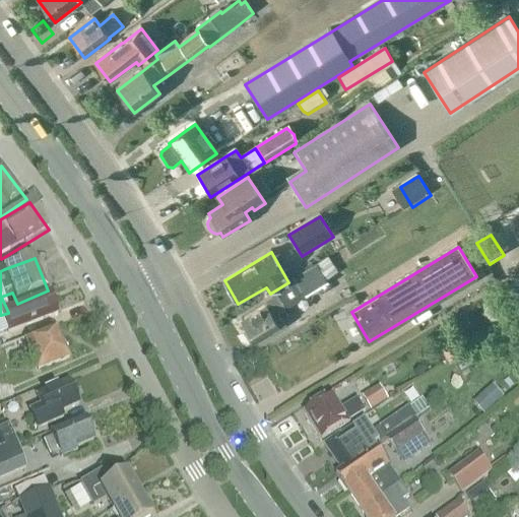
[(338,274),(329,259),(316,267),(274,293),(276,295),(263,303),(266,308),(242,323),(248,332),(244,334),(251,345),(254,343),(256,345),(285,326),(278,315),(307,298),(307,297),(327,284),(325,281),(338,274)]
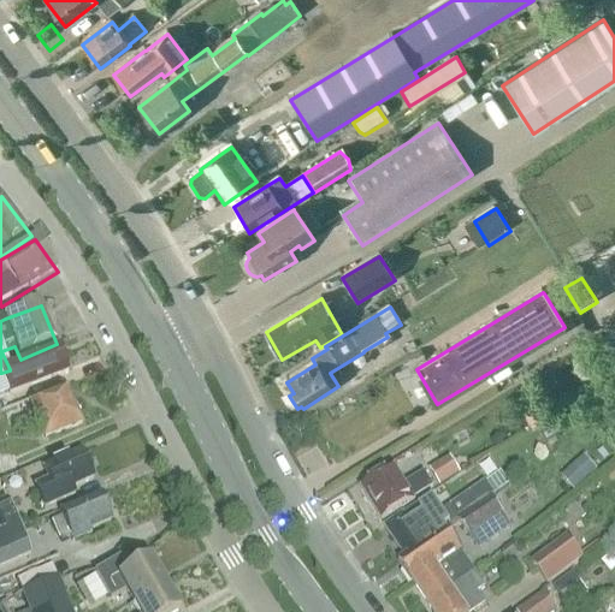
[(614,336),(603,343),(614,361),(614,336)]
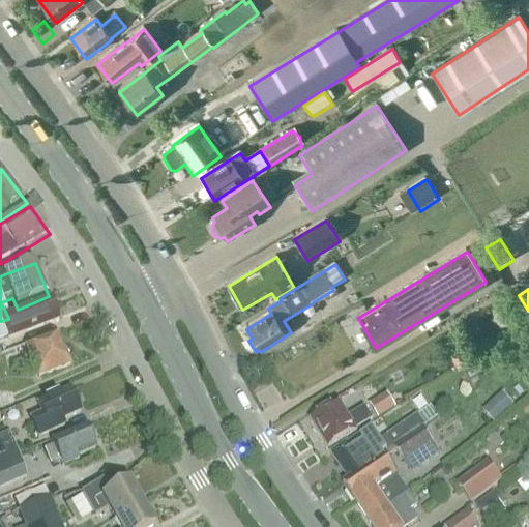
[(12,316),(8,318),(8,319),(1,321),(9,343),(60,323),(51,301),(12,316)]
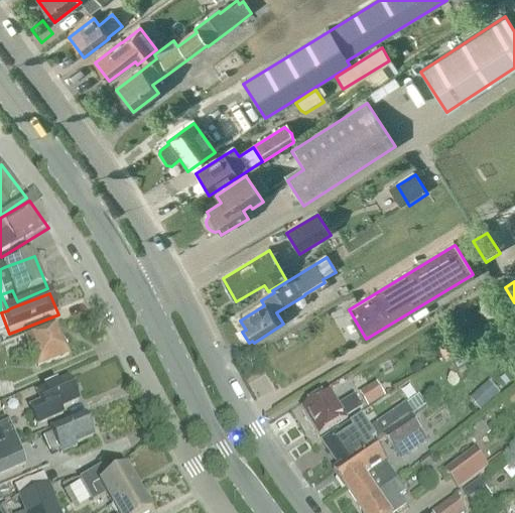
[(31,352),(26,354),(17,357),(21,368),(35,363),(38,371),(70,359),(57,328),(26,340),(31,352)]
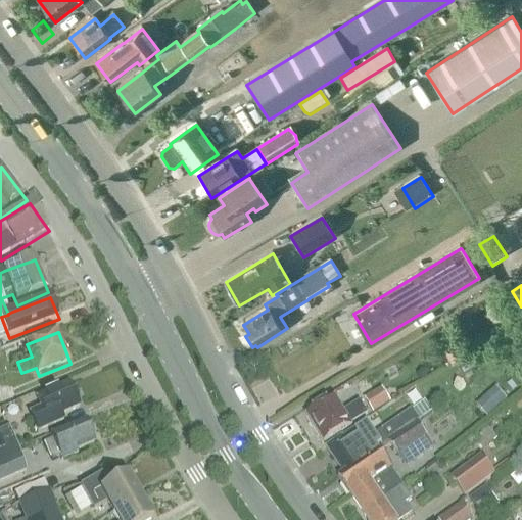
[(7,341),(0,343),(0,353),(10,351),(7,341)]
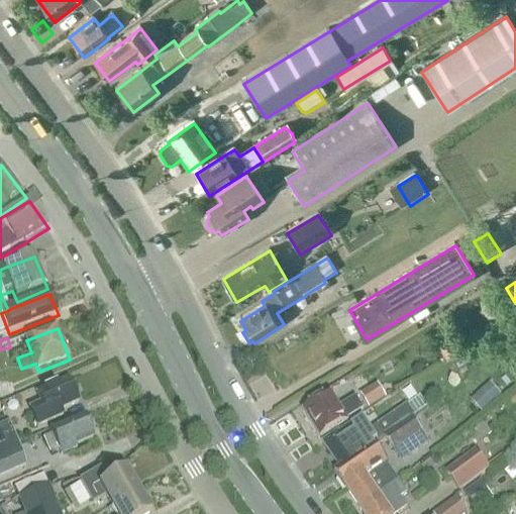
[(61,414),(64,413),(79,406),(77,402),(79,401),(75,392),(73,393),(69,384),(38,398),(42,407),(32,412),(40,430),(64,420),(61,414)]
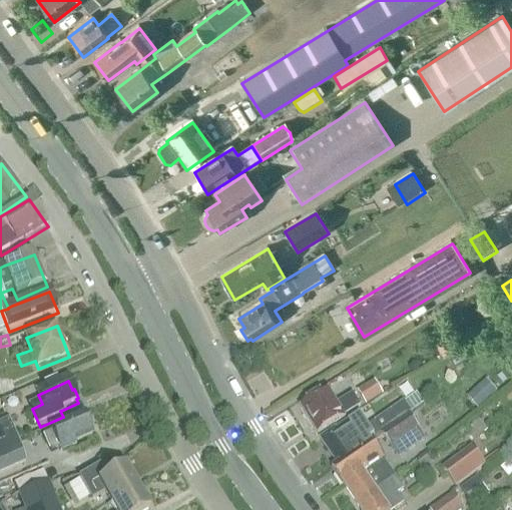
[(478,393),(489,406),(499,397),(488,384),(478,393)]
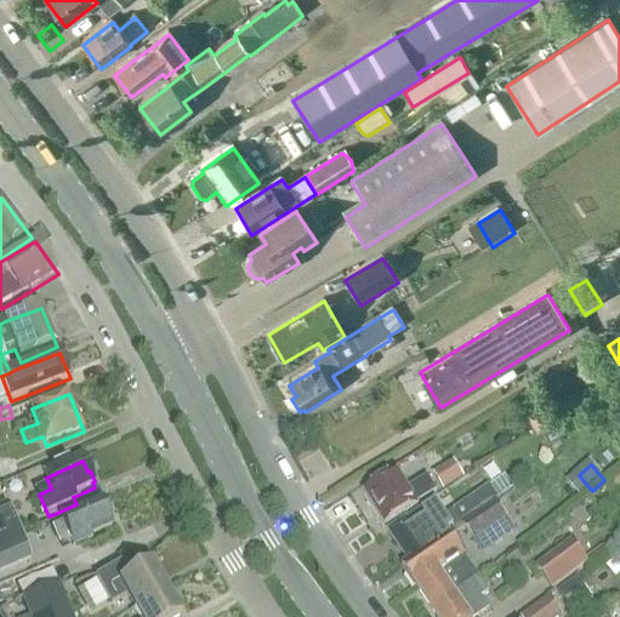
[(455,467),(434,479),(443,493),(464,481),(455,467)]
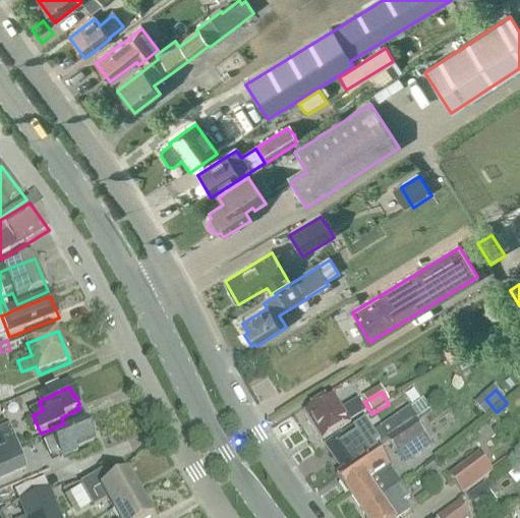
[(343,415),(335,401),(307,417),(324,445),(351,427),(367,417),(360,404),(343,415)]
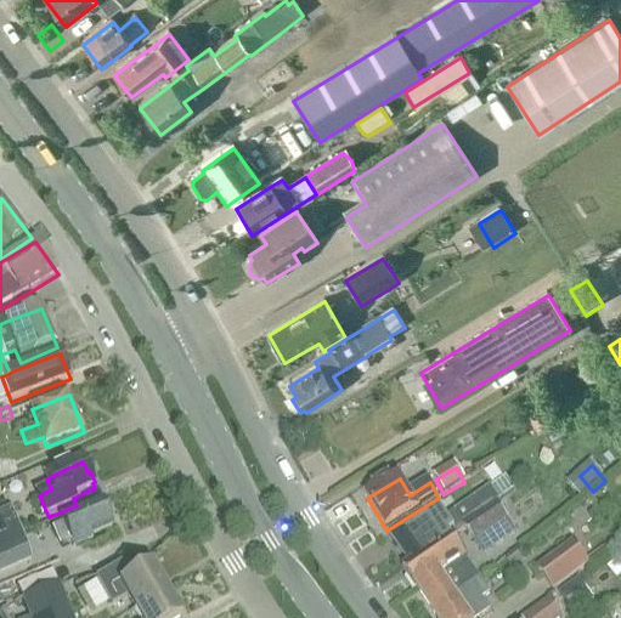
[(451,538),(464,529),(497,506),(501,504),(492,491),(447,521),(436,505),(390,537),(411,567),(439,549),(452,539),(451,538)]
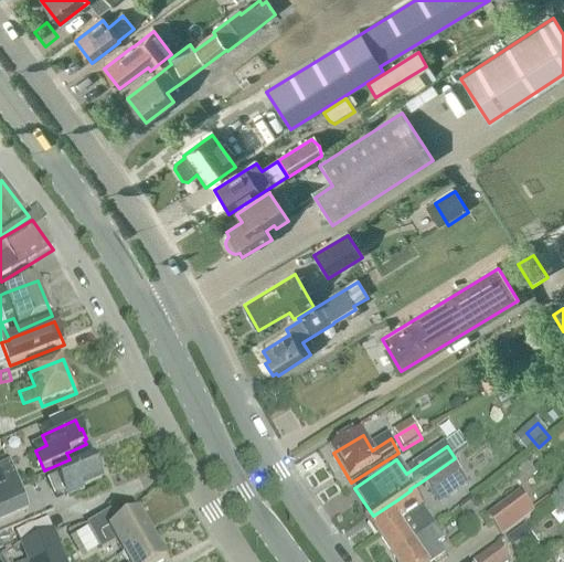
[(67,502),(70,501),(85,495),(83,491),(103,483),(98,472),(99,466),(94,462),(92,458),(55,474),(57,479),(49,483),(52,491),(48,494),(52,504),(66,498),(67,502)]
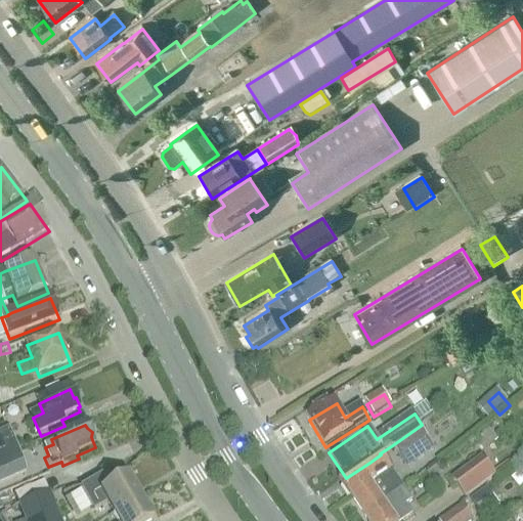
[(419,427),(391,446),(402,463),(430,444),(419,427)]
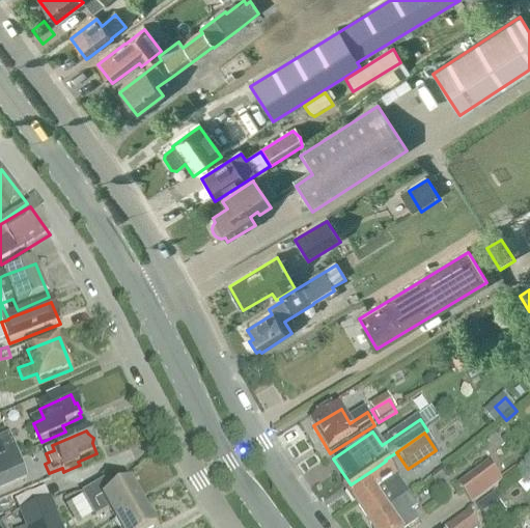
[(0,465),(17,459),(9,442),(0,446),(0,465)]
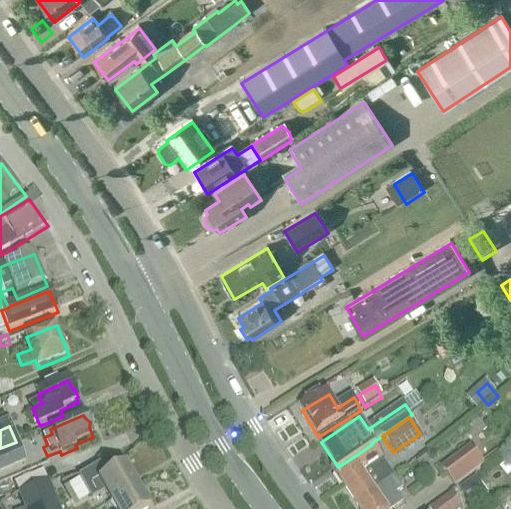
[(16,442),(0,448),(0,476),(27,465),(16,442)]
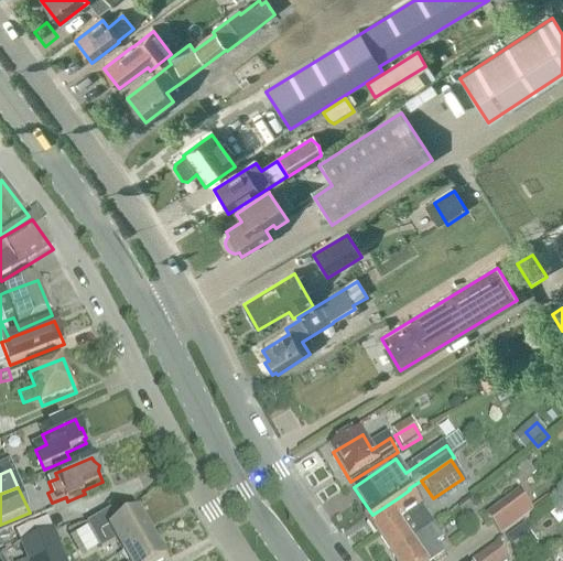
[(372,515),(366,519),(380,539),(393,559),(436,529),(410,489),(398,498),(372,515)]
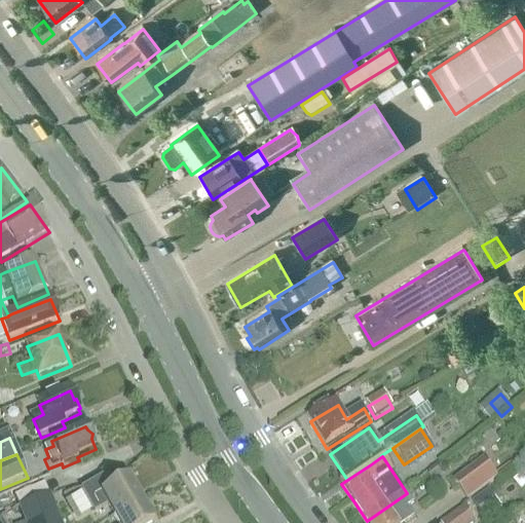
[(485,463),(455,485),(470,503),(498,482),(485,463)]
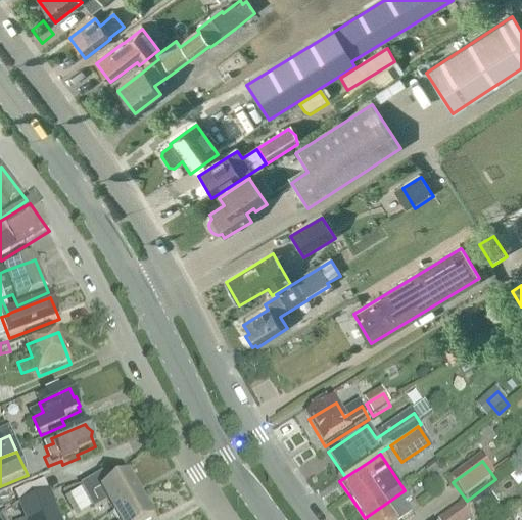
[(114,517),(141,501),(129,479),(110,489),(103,477),(81,490),(94,513),(107,506),(114,517)]
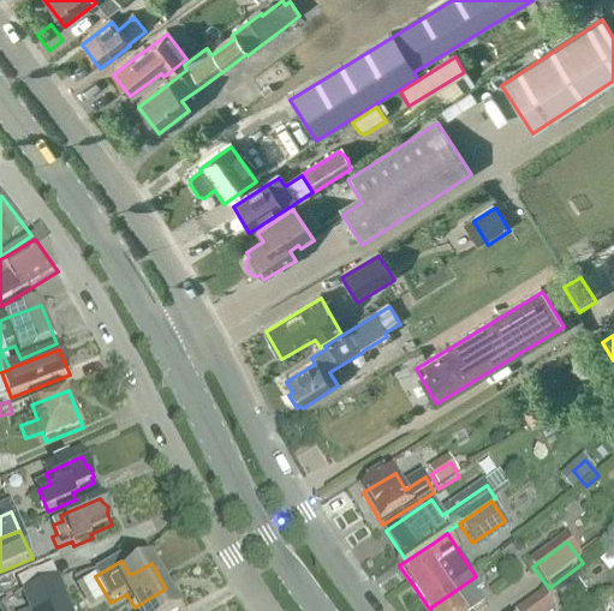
[(28,579),(18,582),(23,595),(29,610),(71,610),(59,581),(53,568),(28,579)]
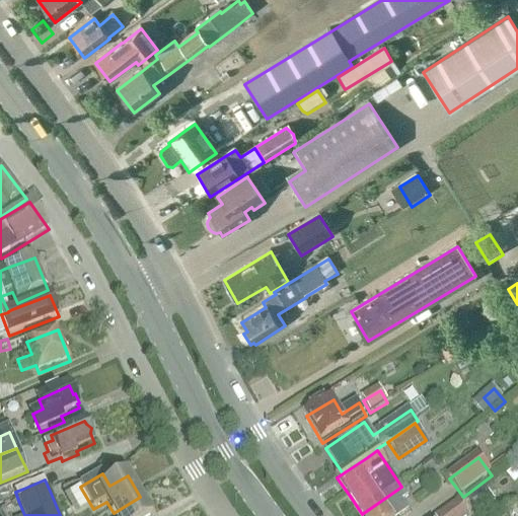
[(401,487),(362,514),(363,515),(407,515),(411,513),(403,504),(410,500),(401,487)]
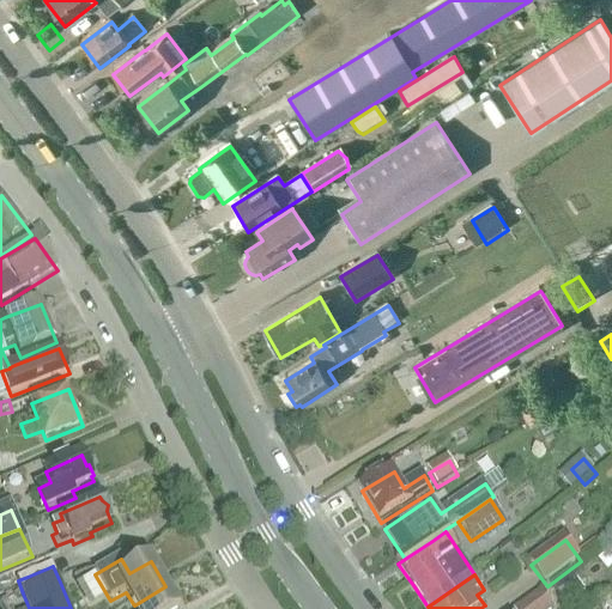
[(573,597),(582,585),(570,576),(561,589),(573,597)]
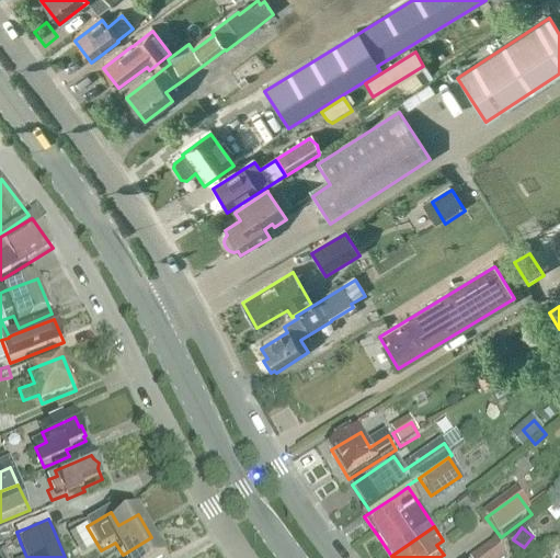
[(163,557),(151,537),(123,555),(124,557),(163,557)]
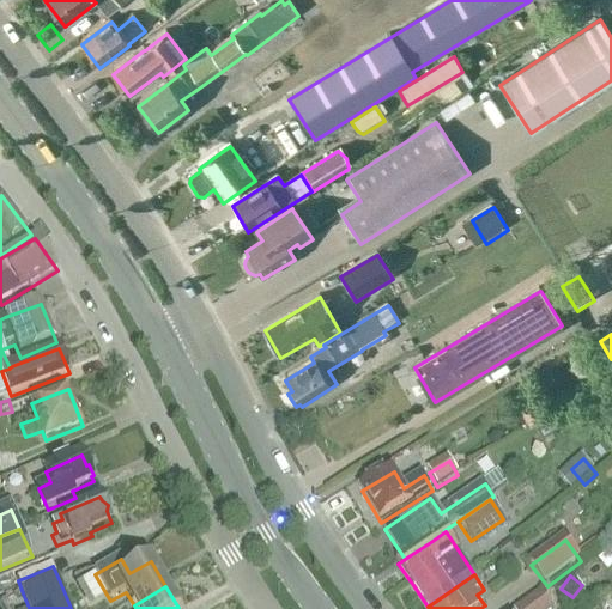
[(551,608),(544,598),(528,608),(551,608)]
